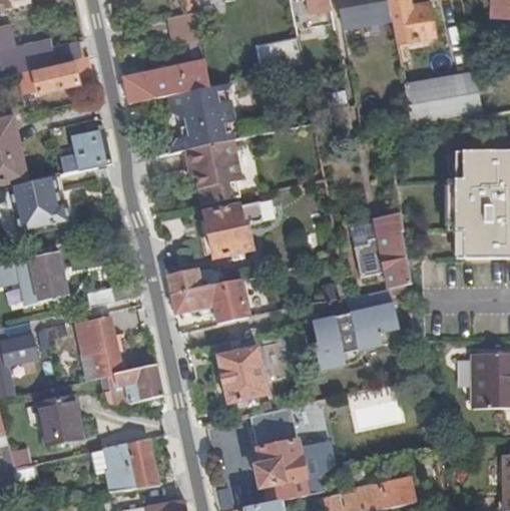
[(194,11),(192,0),(180,0),(183,13),(194,11)]
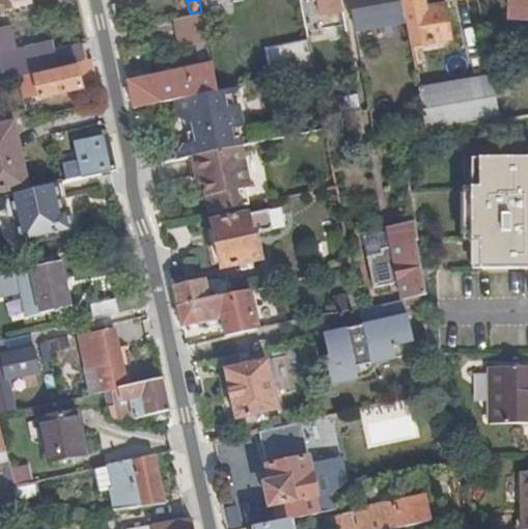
[(348,0),(356,42),(367,39),(363,16),(370,15),(367,0),(348,0)]
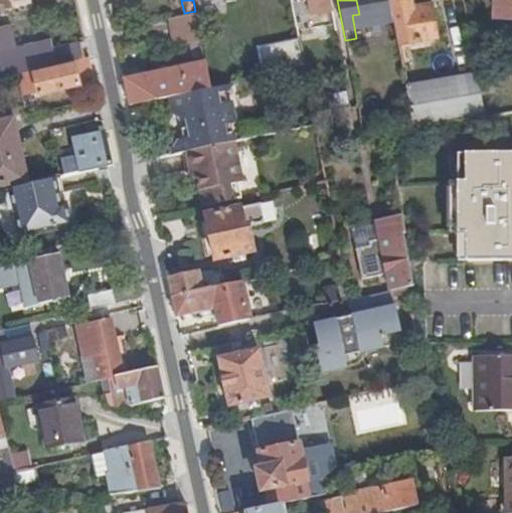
[(387,0),(395,39),(436,32),(430,0),(411,4),(410,0),(387,0)]
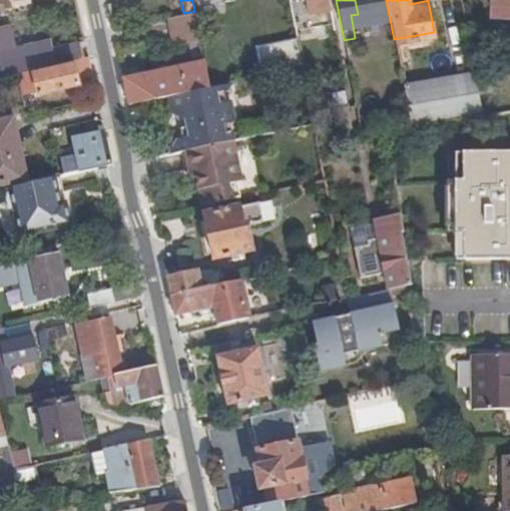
[(491,0),(491,10),(509,10),(509,0),(491,0)]
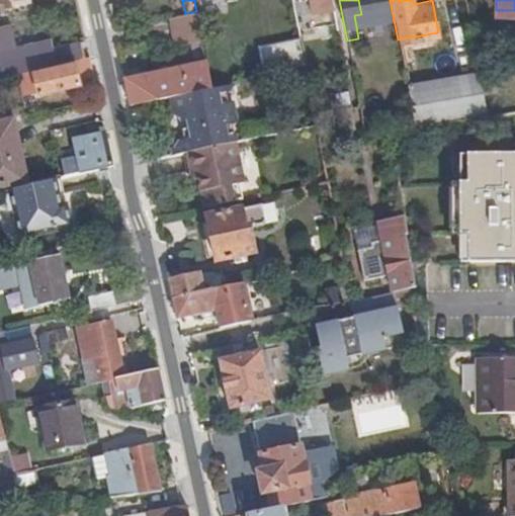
[(202,40),(196,11),(185,13),(169,16),(174,46),(190,43),(202,40)]
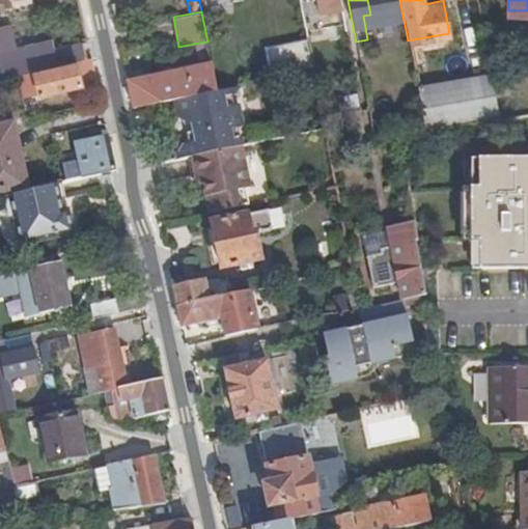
[(8,24),(0,25),(0,68),(1,76),(19,72),(32,68),(86,56),(82,40),(53,48),(51,38),(12,48),(8,24)]
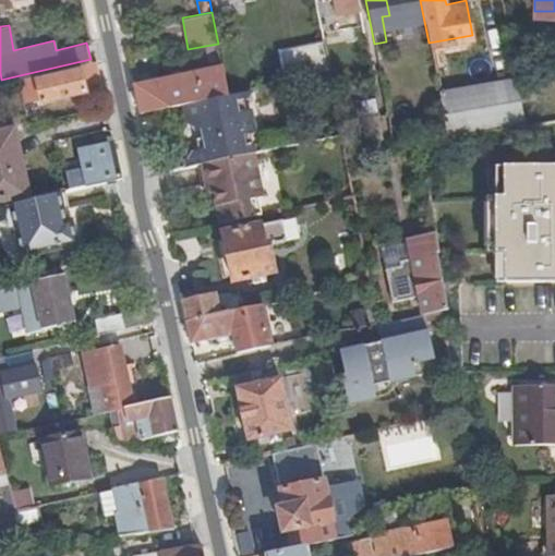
[(328,70),(323,40),(280,49),(286,80),(328,70)]
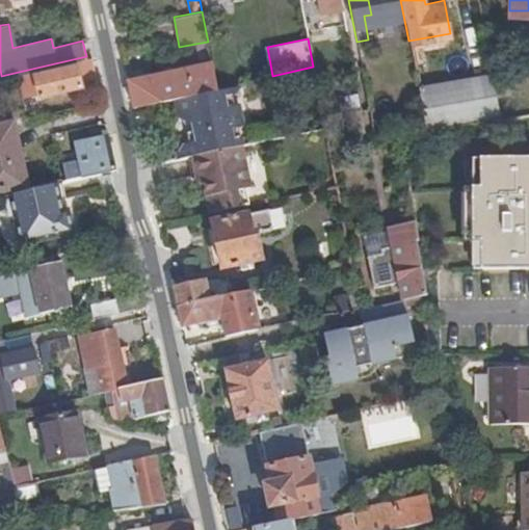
[(209,49),(208,42),(195,44),(196,51),(209,49)]
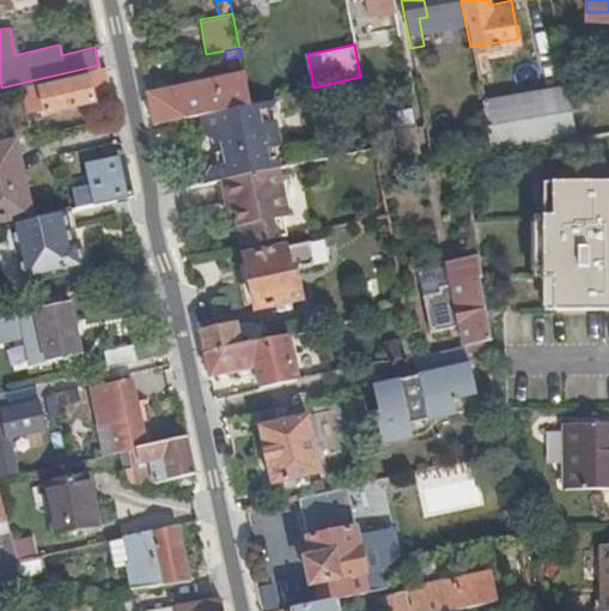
[(243,66),(241,56),(226,59),(229,68),(243,66)]
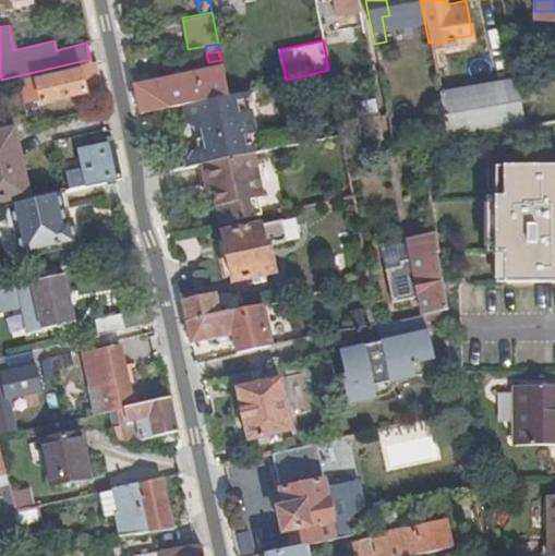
[(99,76),(95,58),(91,59),(34,72),(38,88),(33,88),(34,97),(85,86),(84,80),(99,76)]
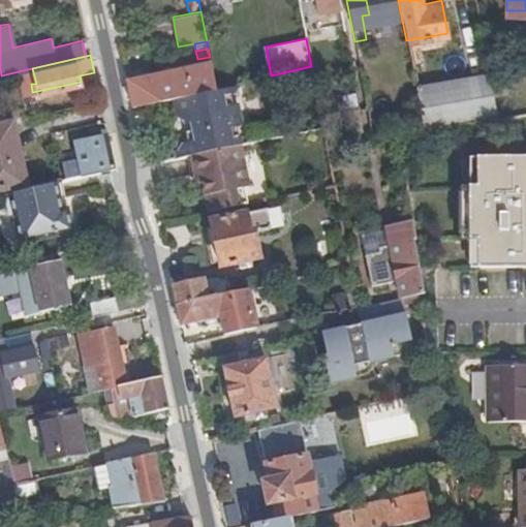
[(210,61),(127,78),(132,104),(178,95),(215,88),(210,61)]
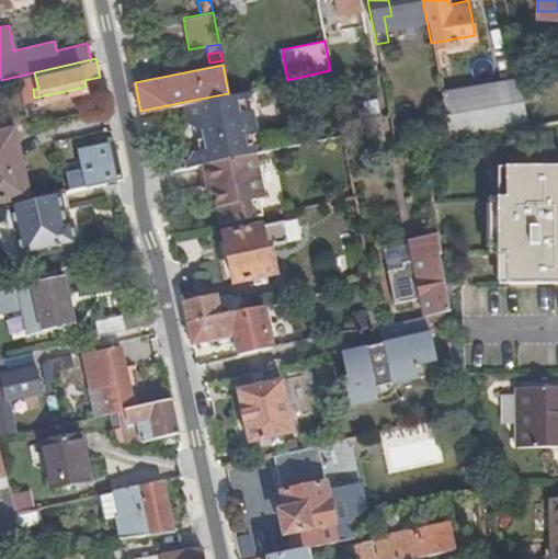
[(447,138),(526,124),(519,80),(440,92),(447,138)]
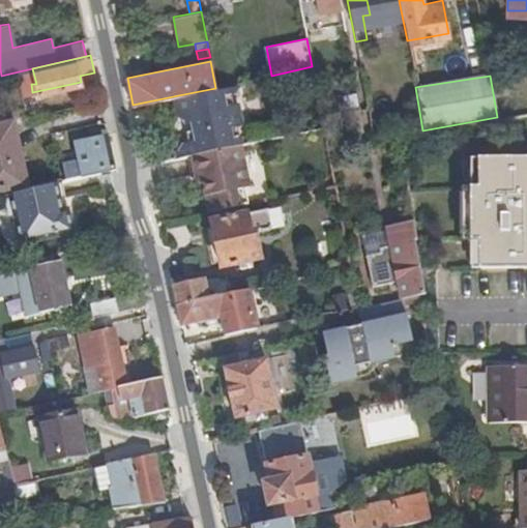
[(229,104),(225,86),(215,88),(178,95),(182,115),(188,114),(193,129),(186,132),(192,154),(238,144),(239,144),(236,126),(240,125),(235,101),(229,104)]
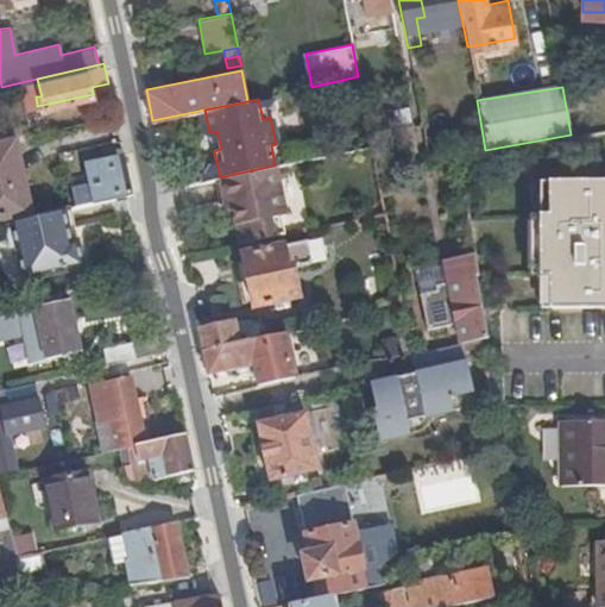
[(407,126),(411,125),(409,107),(389,111),(391,129),(407,126)]
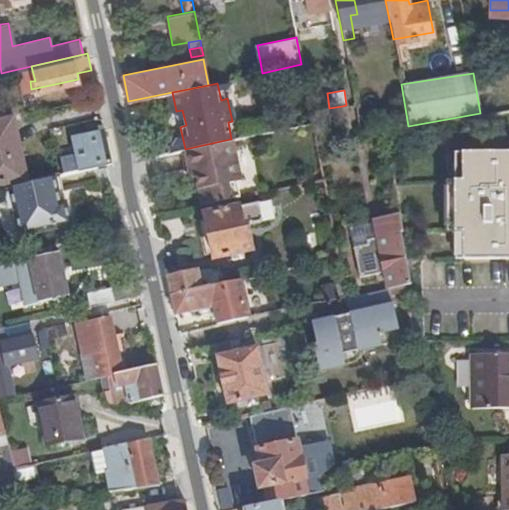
[(345,127),(342,106),(329,108),(328,108),(331,121),(312,125),(314,132),(345,127)]
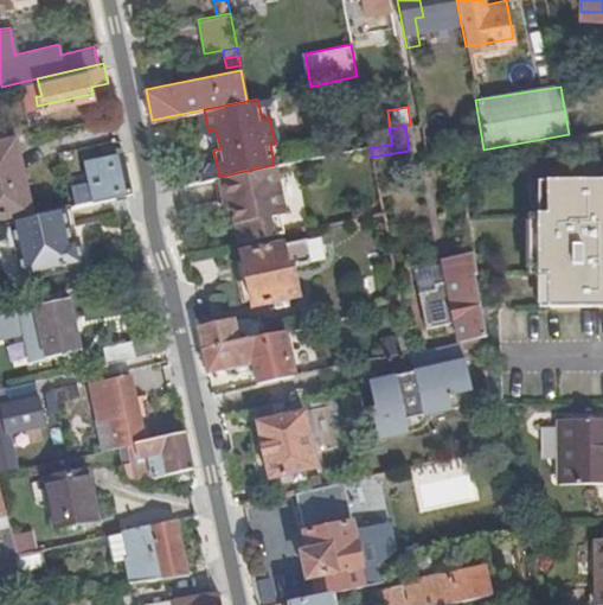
[(0,220),(8,218),(31,214),(24,180),(18,182),(10,139),(0,140),(0,220)]
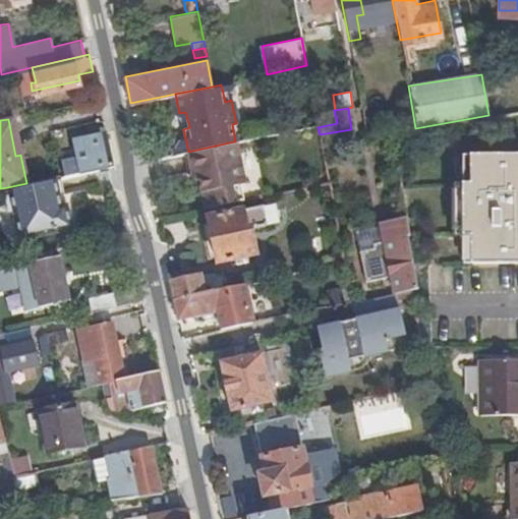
[(58,170),(59,175),(112,163),(106,130),(72,138),(78,166),(58,170)]
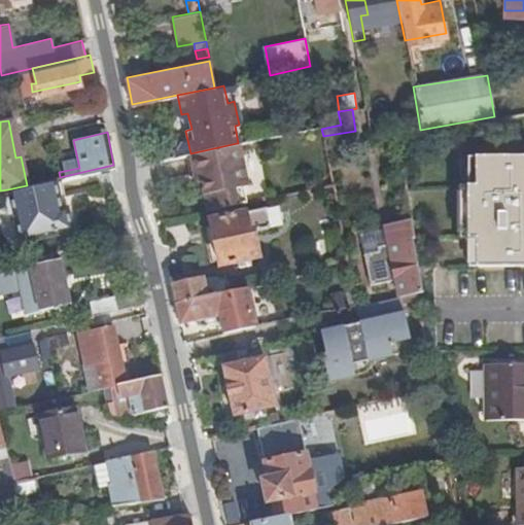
[(208,209),(246,201),(242,185),(246,183),(237,143),(190,153),(194,173),(199,171),(201,179),(208,209)]
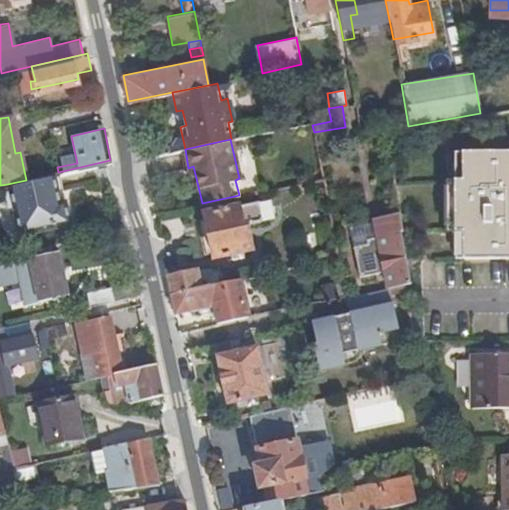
[(508,151),(461,151),(461,178),(454,179),(454,229),(462,229),(462,258),(508,257),(508,151)]
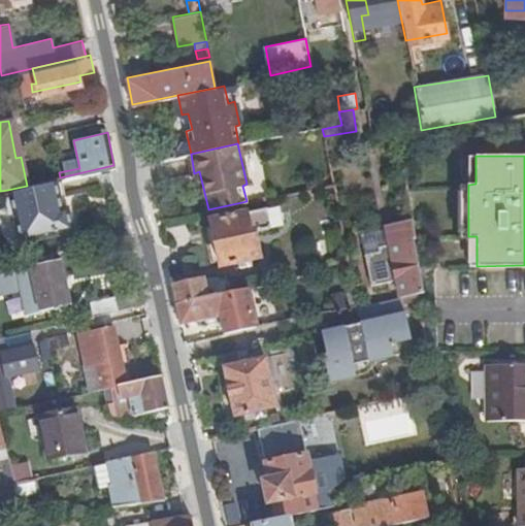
[(27,186),(7,190),(19,240),(72,228),(66,203),(61,204),(56,178),(27,186)]
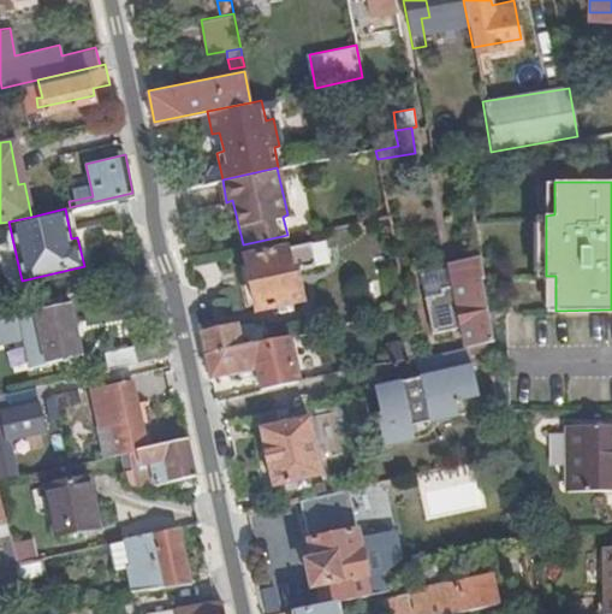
[(316,266),(312,242),(245,255),(256,307),(301,299),(296,270),(316,266)]
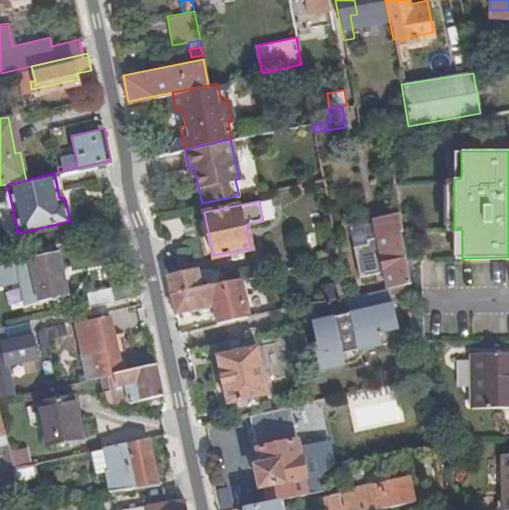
[(394,284),(408,280),(397,211),(372,216),(376,235),(365,237),(366,242),(352,245),(358,275),(383,270),(385,286),(394,284)]
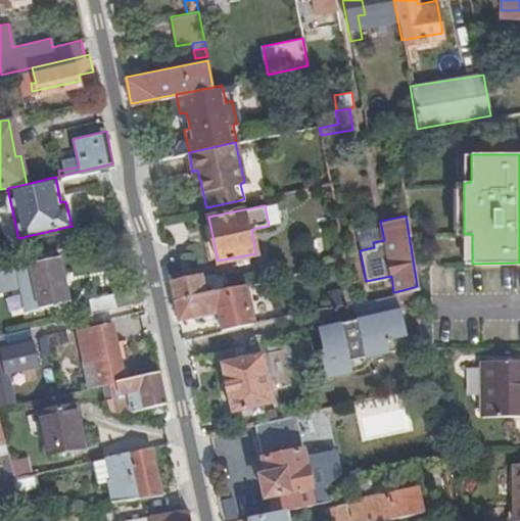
[(58,246),(20,255),(22,263),(58,254),(58,246)]
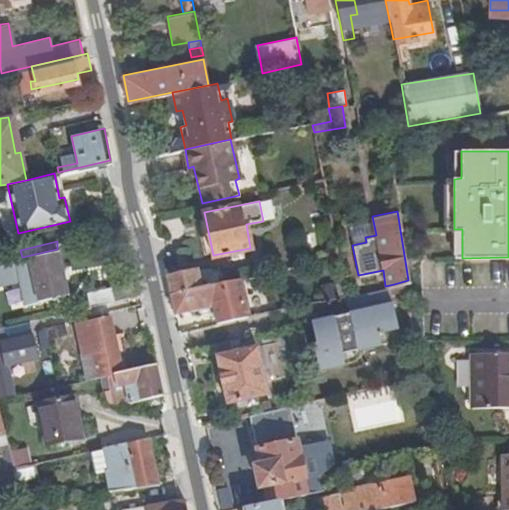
[(68,293),(57,249),(22,257),(16,258),(25,302),(68,293)]
